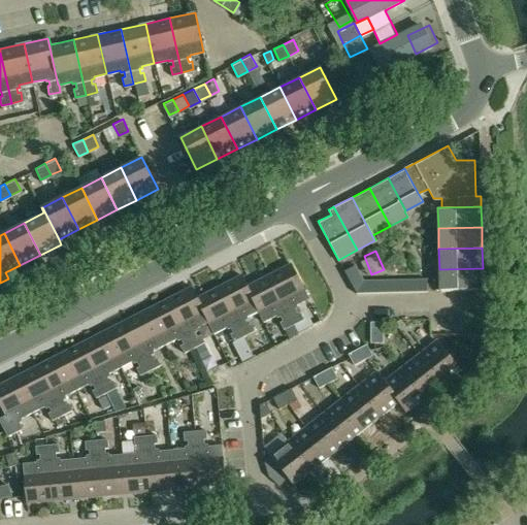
[(291,262),(268,274),(293,323),(303,318),(296,304),(308,297),(291,262)]
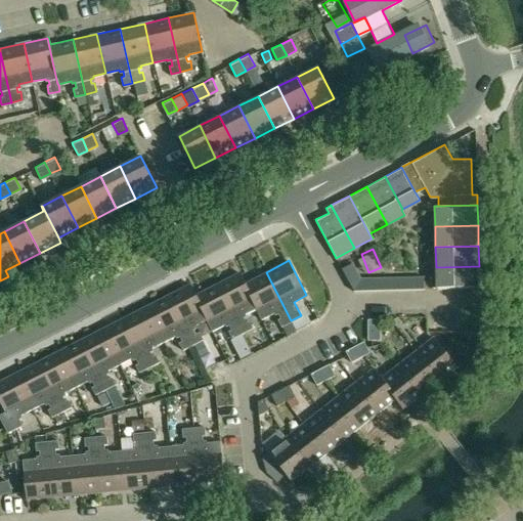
[(341,268),(344,273),(355,266),(352,263),(341,268)]
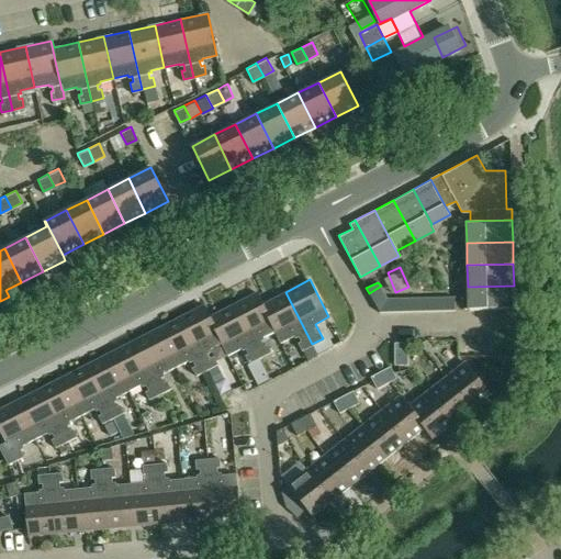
[(369,293),(372,299),(384,292),(381,286),(369,293)]
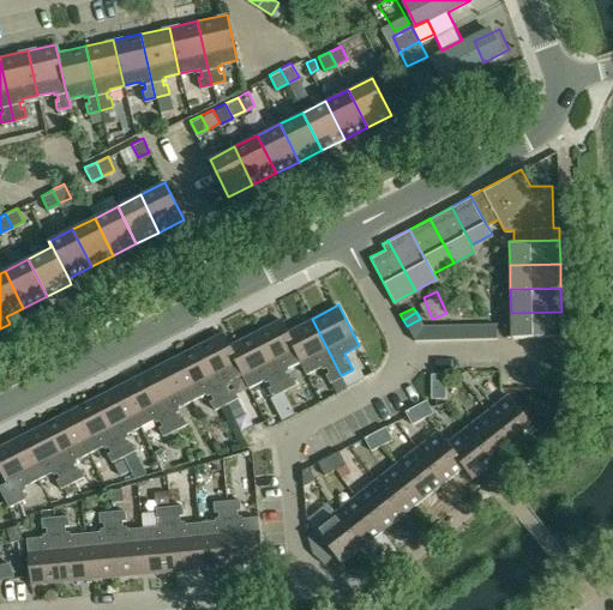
[(512,337),(520,336),(520,342),(529,342),(529,336),(562,334),(562,312),(511,313),(512,337)]
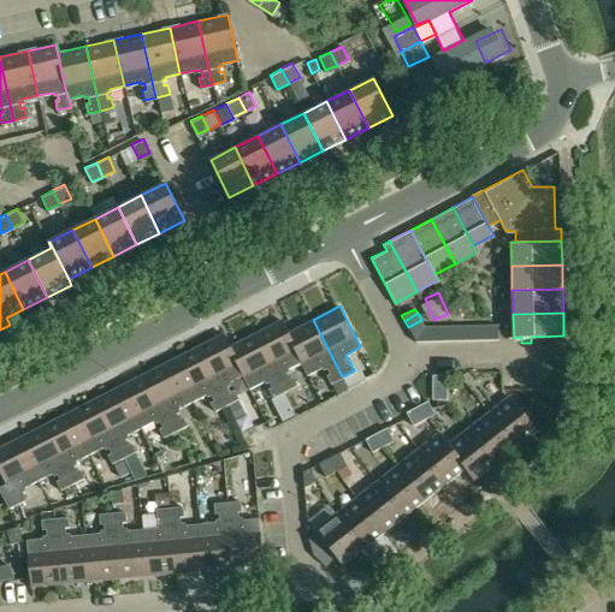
[(287,368),(300,361),(301,361),(287,333),(288,332),(282,319),(255,333),(284,390),(295,384),(287,368)]
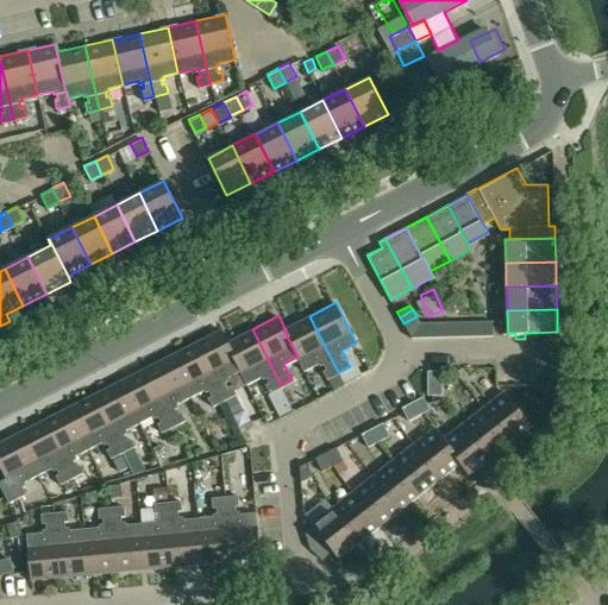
[(302,370),(319,361),(327,378),(338,372),(309,316),(284,328),(283,329),(298,357),(296,357),(302,370)]
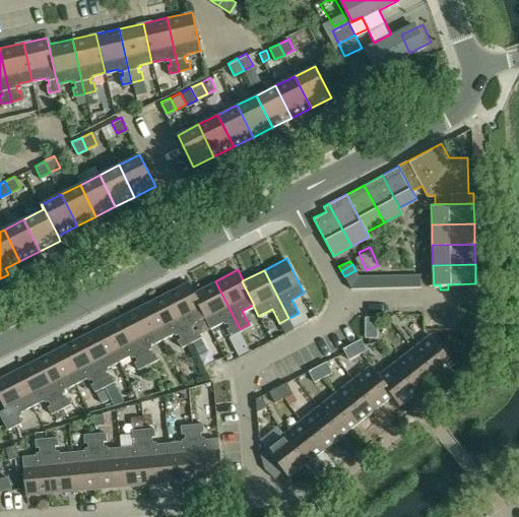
[(349,287),(359,287),(368,287),(367,274),(359,274),(355,270),(344,276),(349,287)]
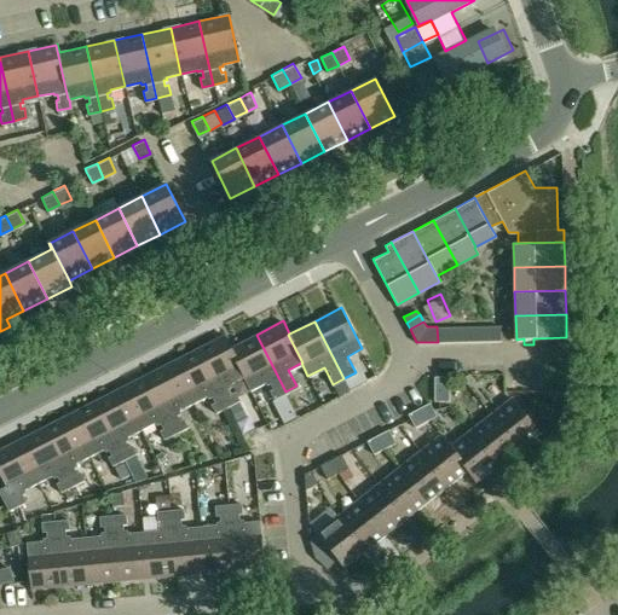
[(501,325),(489,326),(489,340),(500,340),(501,325)]
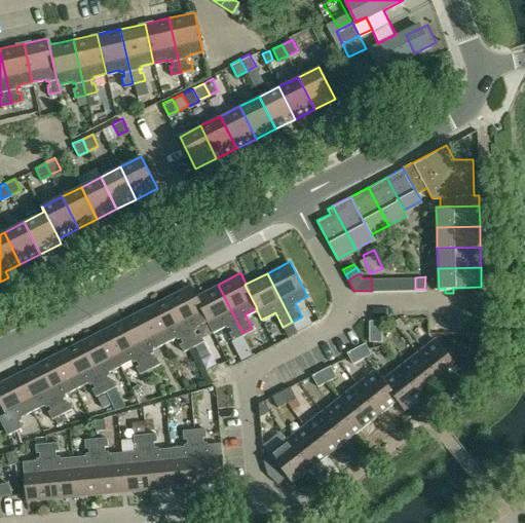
[(380,277),(371,277),(372,291),(380,290),(380,277)]
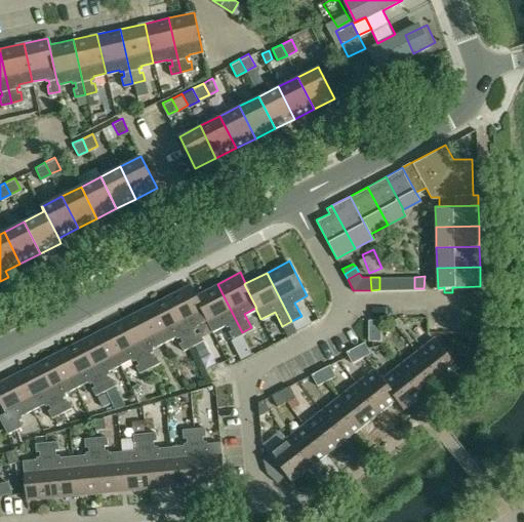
[(388,277),(379,277),(379,289),(389,289),(388,277)]
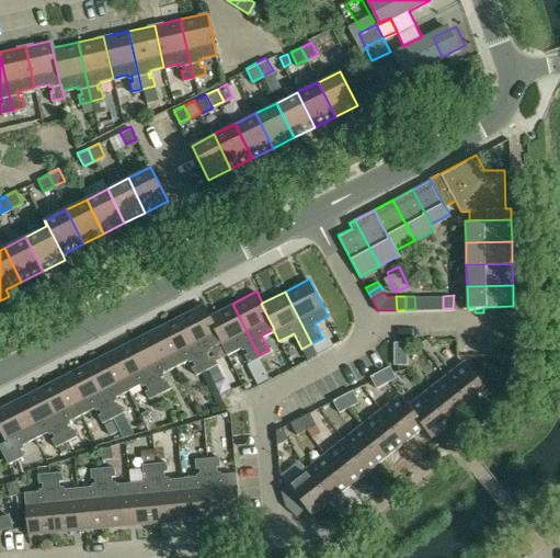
[(424,296),(414,296),(415,309),(424,309),(424,296)]
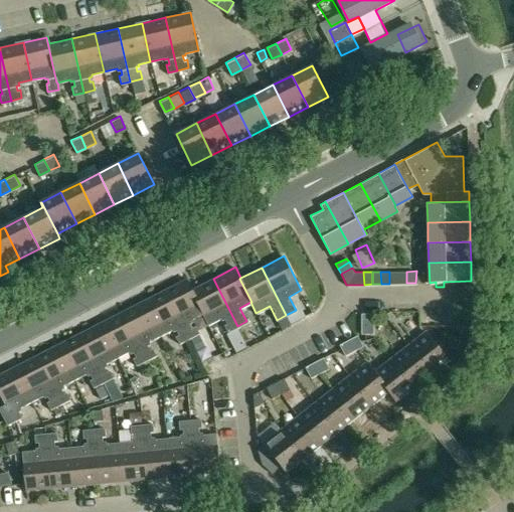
[(398,272),(389,272),(389,284),(398,284),(398,272)]
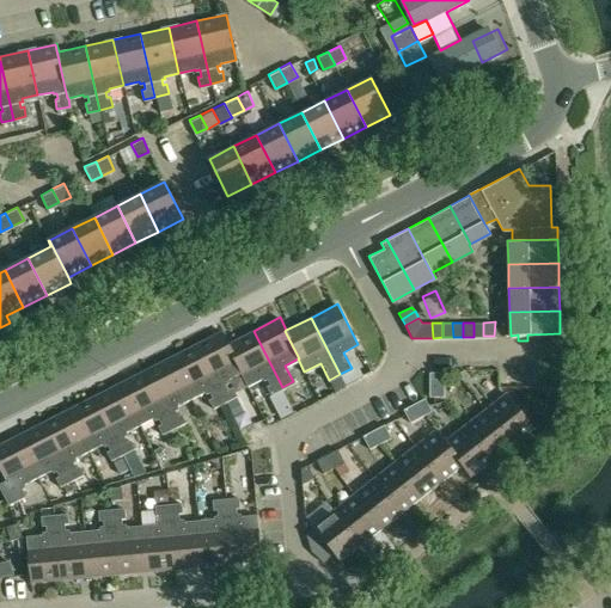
[(483,323),(474,323),(474,337),(483,336),(483,323)]
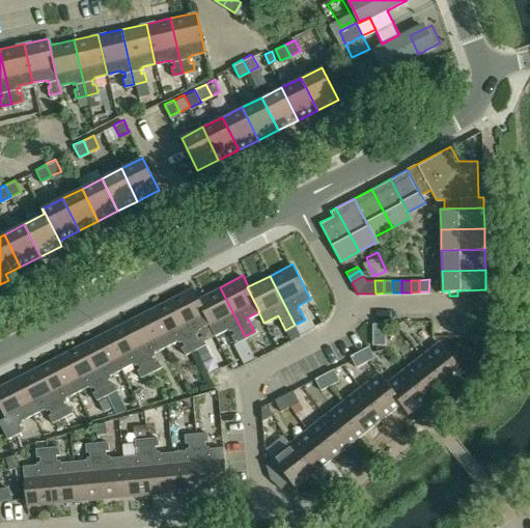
[(193,286),(170,299),(195,348),(204,342),(197,329),(208,323),(210,323),(197,299),(198,298),(193,286)]
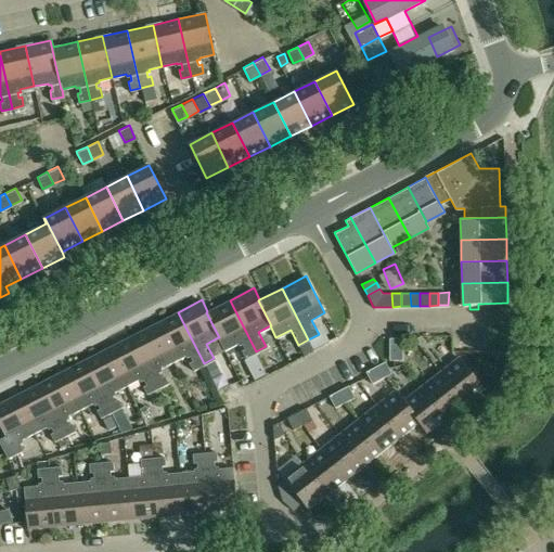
[(224,349),(239,342),(246,357),(256,351),(230,300),(207,311),(206,312),(219,337),(218,337),(224,349)]
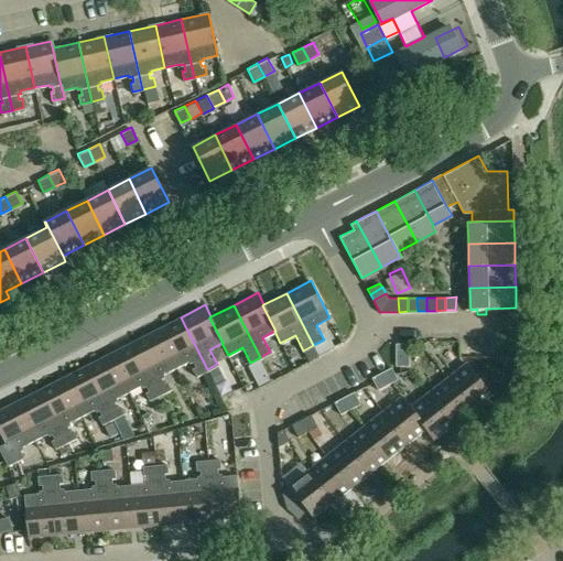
[(181,317),(157,330),(175,367),(190,359),(197,375),(207,369),(181,317)]
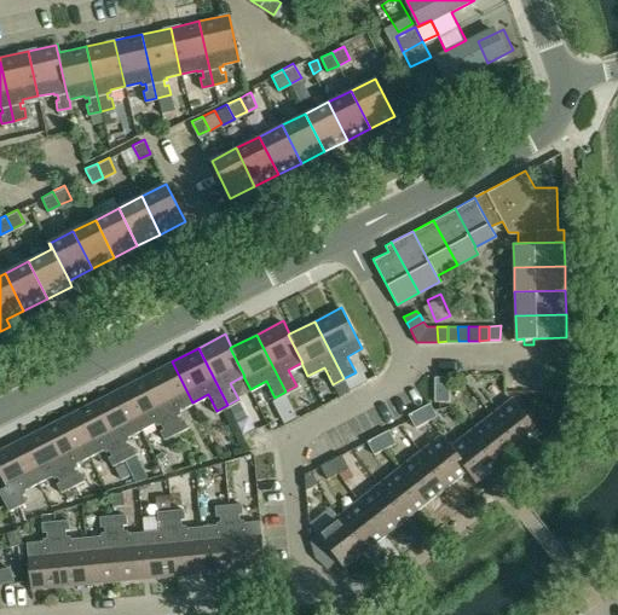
[(179,410),(186,405),(192,402),(172,361),(146,375),(175,431),(188,425),(179,410)]
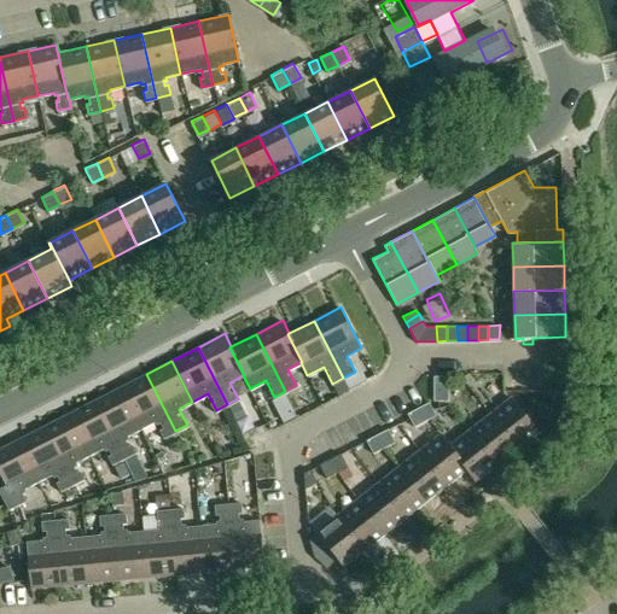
[(343,378),(349,387),(366,378),(361,369),(343,378)]
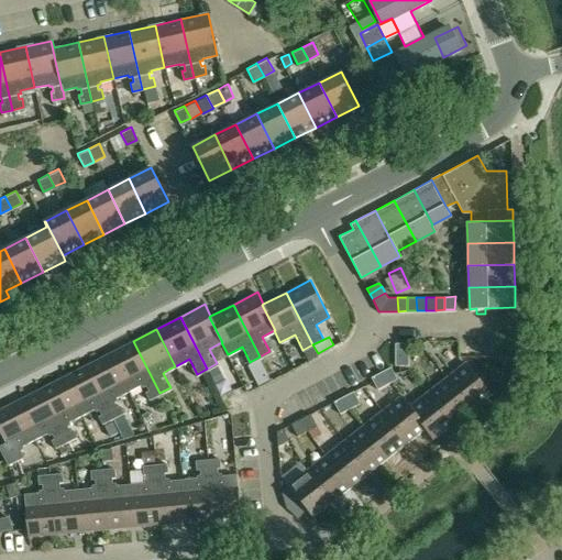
[(129,391),(142,384),(149,398),(160,393),(133,341),(109,353),(129,391)]
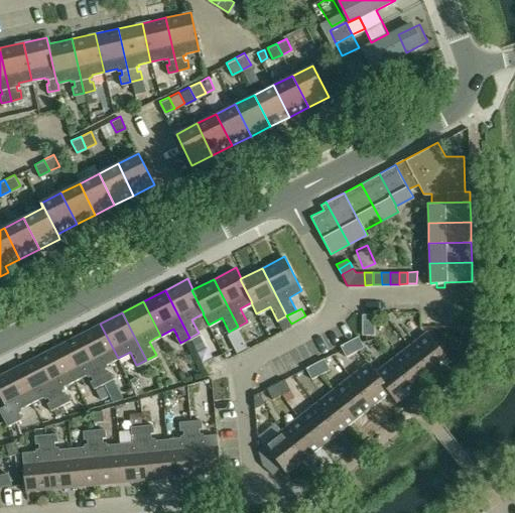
[(362,313),(362,324),(374,324),(374,314),(362,313)]
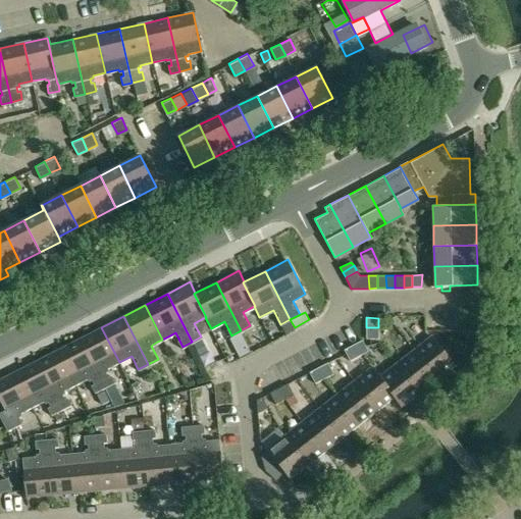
[(114,381),(107,368),(119,362),(101,327),(80,339),(104,386),(110,398),(119,393),(114,381)]
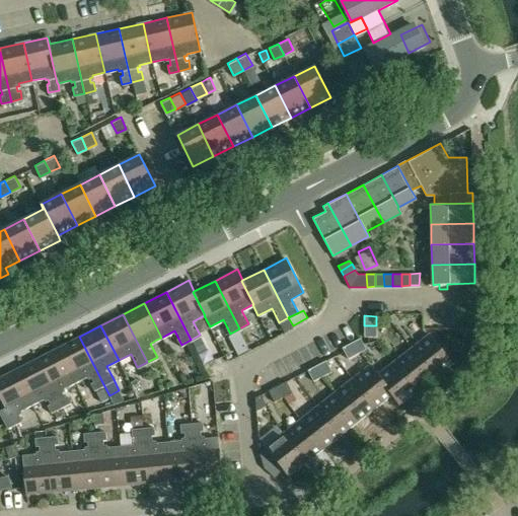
[(363,336),(375,336),(376,325),(364,325),(363,336)]
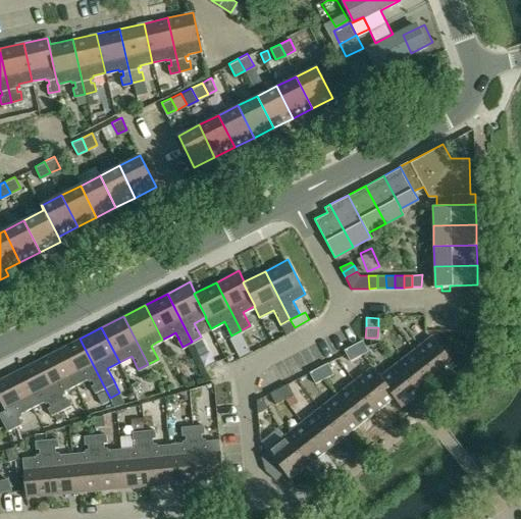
[(431,335),(413,350),(435,378),(454,364),(431,335)]
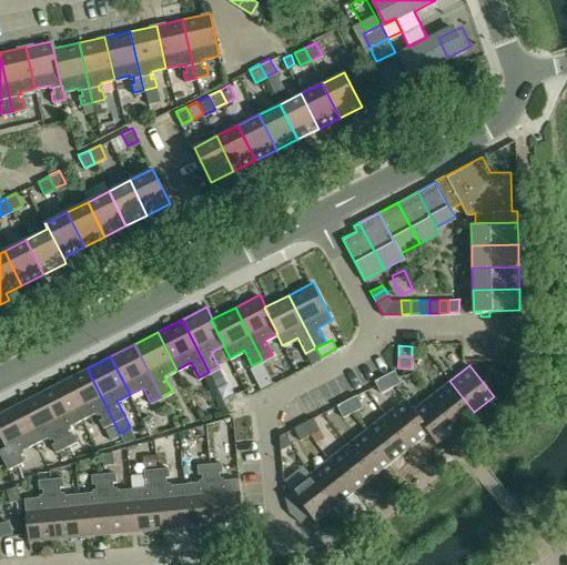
[(82,419),(95,412),(103,426),(113,421),(87,369),(62,381),(82,419)]
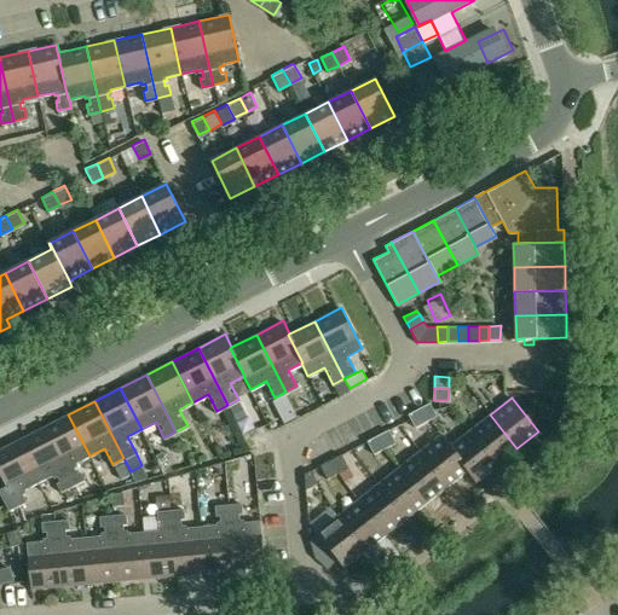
[(429,402),(426,404),(419,408),(425,421),(435,415),(429,402)]
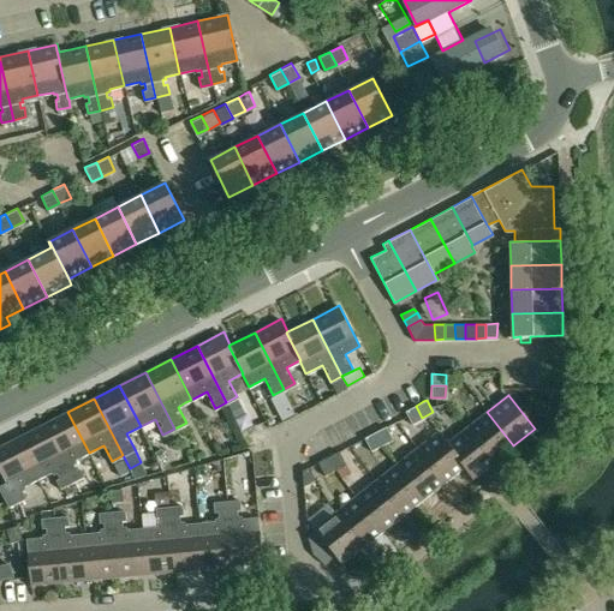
[(405,411),(406,413),(411,424),(422,418),(416,406),(405,411)]
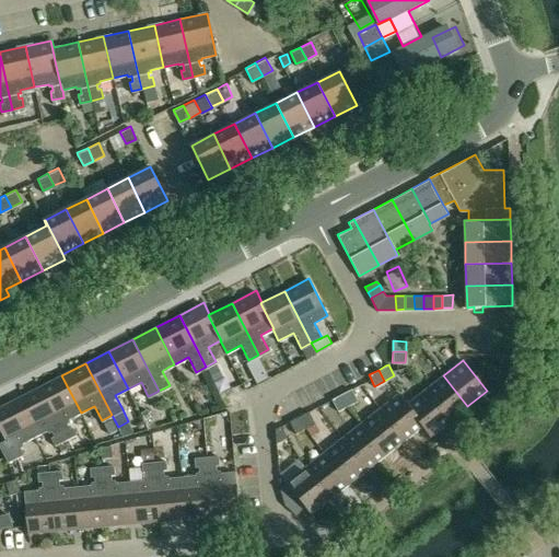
[(68,419),(69,418),(81,413),(61,375),(39,387),(66,439),(76,433),(68,419)]
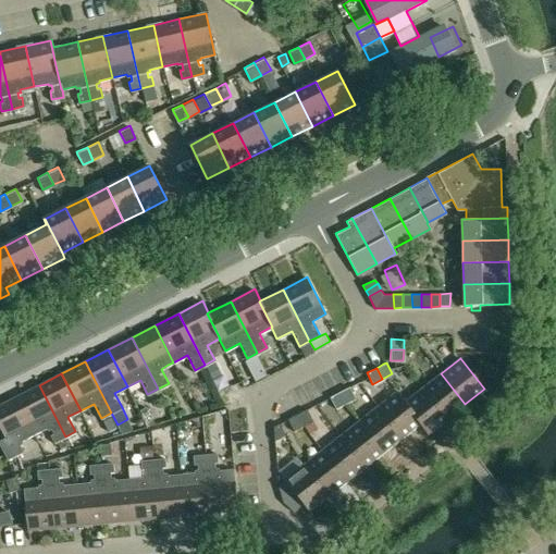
[(441,373),(422,388),(446,418),(465,404),(441,373)]
